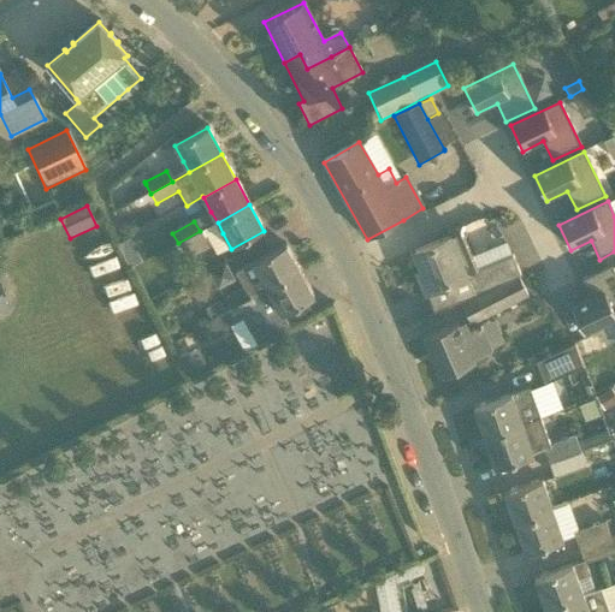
[(200,231),(178,243),(184,255),(206,243),(200,231)]
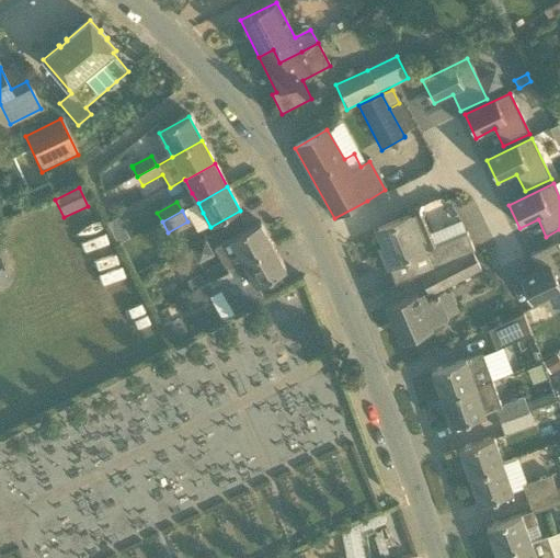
[(379,249),(395,285),(431,270),(472,252),(466,235),(433,248),(419,214),(410,218),(409,217),(377,230),(384,248),(379,249)]
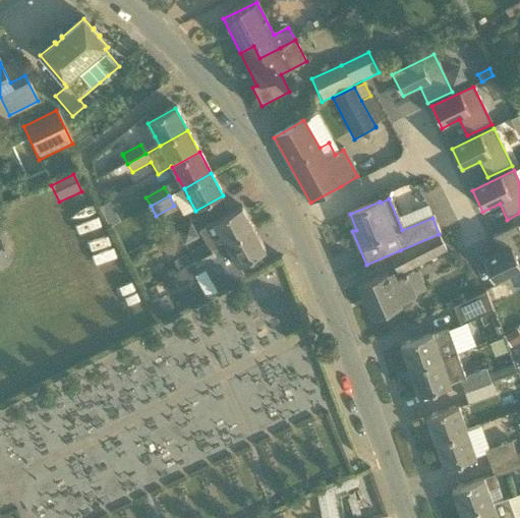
[(110,228),(120,223),(110,205),(100,210),(110,228)]
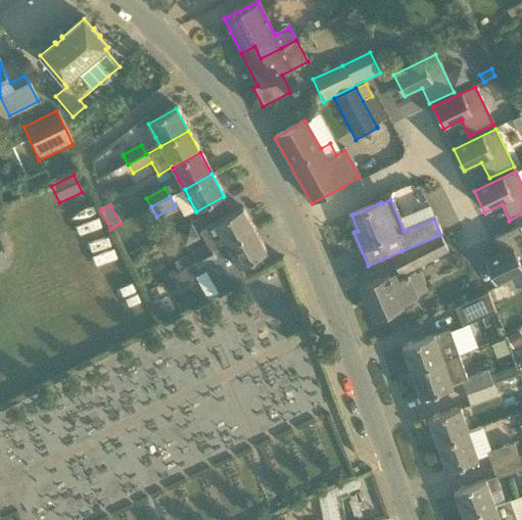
[(227,246),(254,231),(242,209),(200,232),(207,246),(188,256),(193,265),(227,246)]
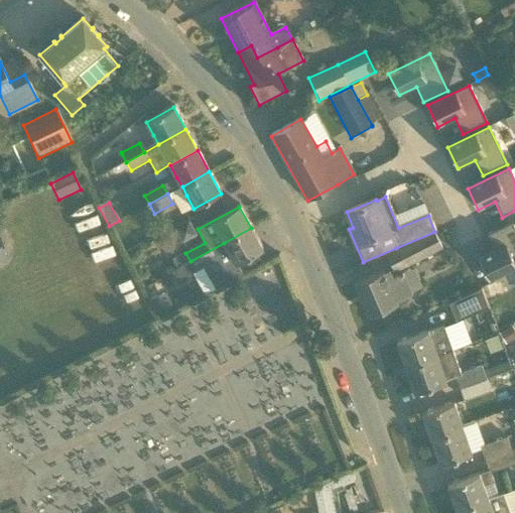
[(488,280),(514,267),(514,231),(511,224),(487,235),(495,251),(478,259),(488,280)]
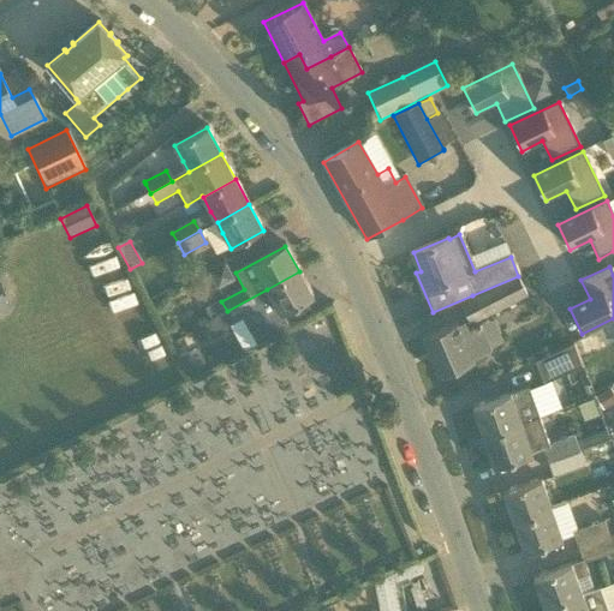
[(267,289),(227,311),(233,322),(242,317),(257,347),(288,330),(281,316),(314,298),(299,271),(267,289)]
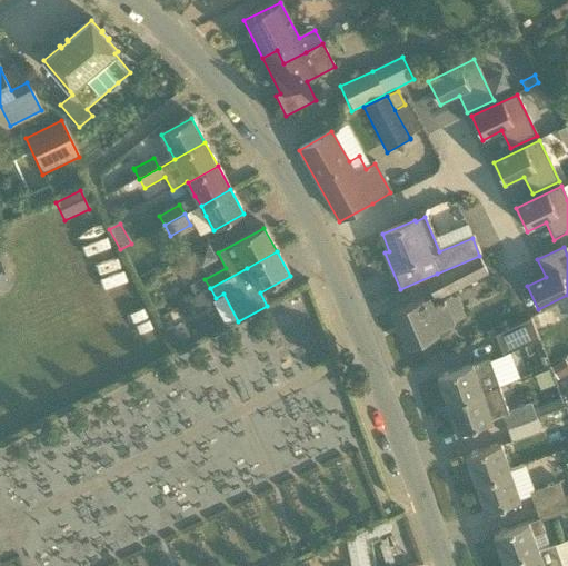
[(435,303),(488,276),(479,259),(426,286),(435,303)]
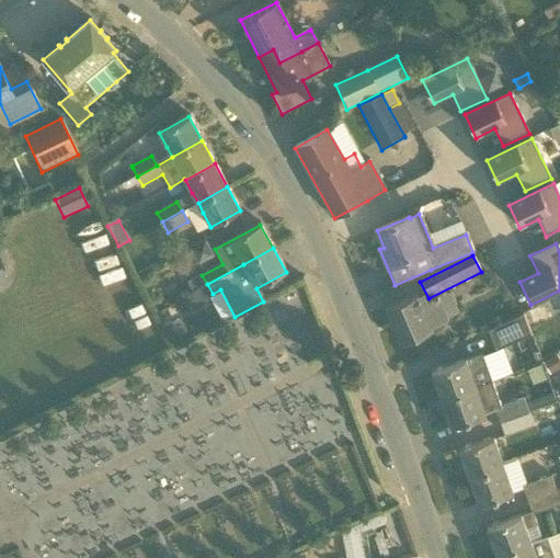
[(198,275),(185,283),(191,292),(203,285),(198,275)]
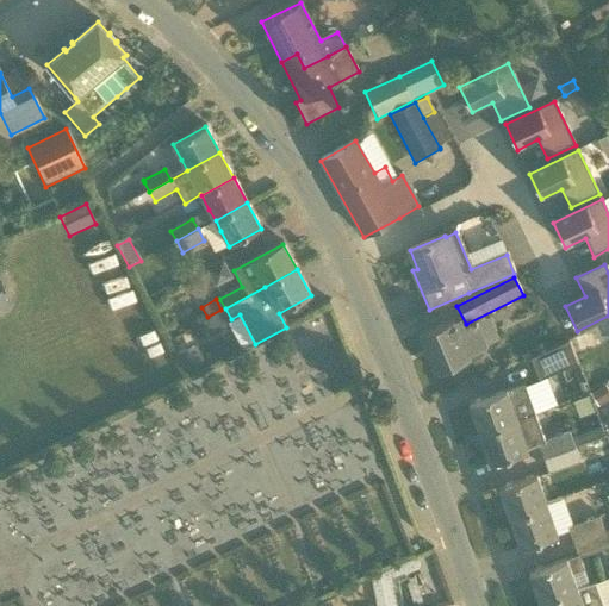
[(458,332),(453,322),(418,337),(434,375),(470,361),(468,358),(486,350),(476,325),(458,332)]
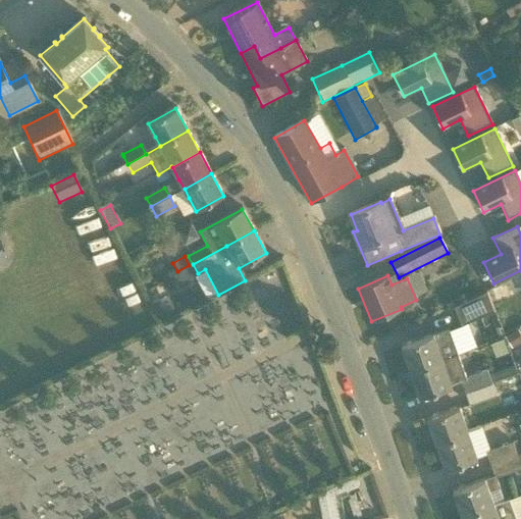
[(493,312),(486,293),(454,308),(462,327),(474,321),(493,312)]
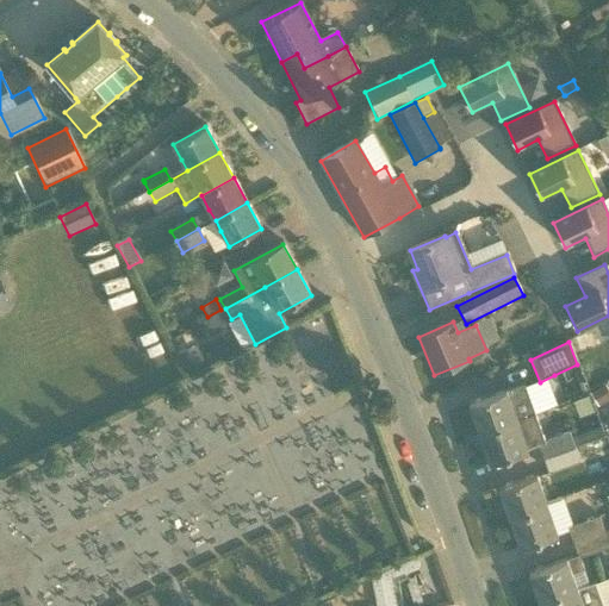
[(184,353),(175,356),(188,379),(207,369),(200,355),(188,361),(184,353)]
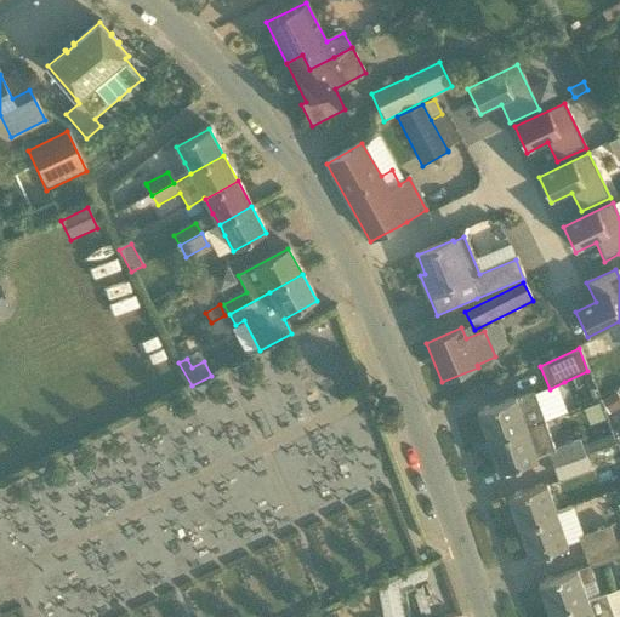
[(488,443),(525,429),(544,422),(533,392),(477,412),(488,443)]
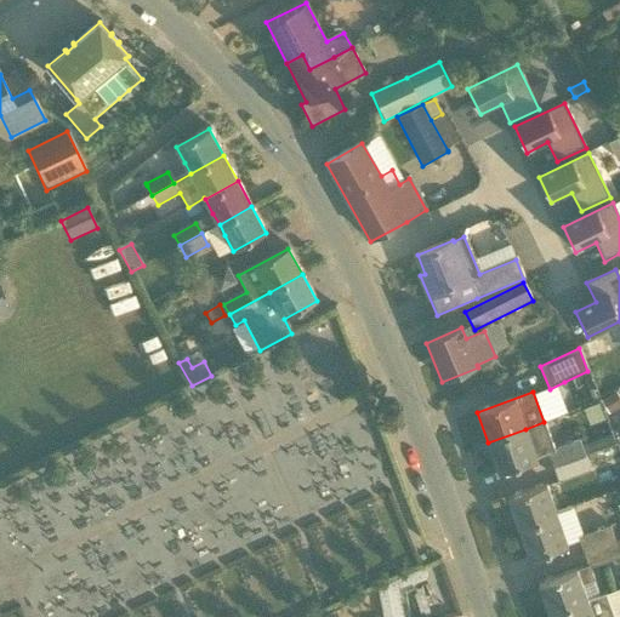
[(555,450),(544,422),(525,429),(488,443),(489,444),(484,446),(489,458),(493,457),(499,473),(547,455),(552,468),(585,457),(581,446),(579,441),(555,450)]
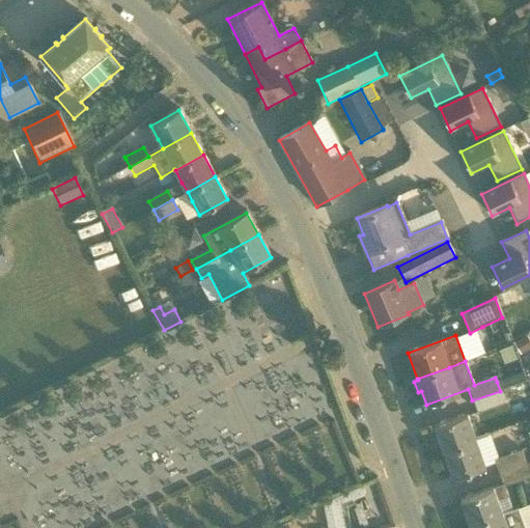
[(500,391),(472,400),(476,413),(477,414),(479,413),(504,404),(500,391)]
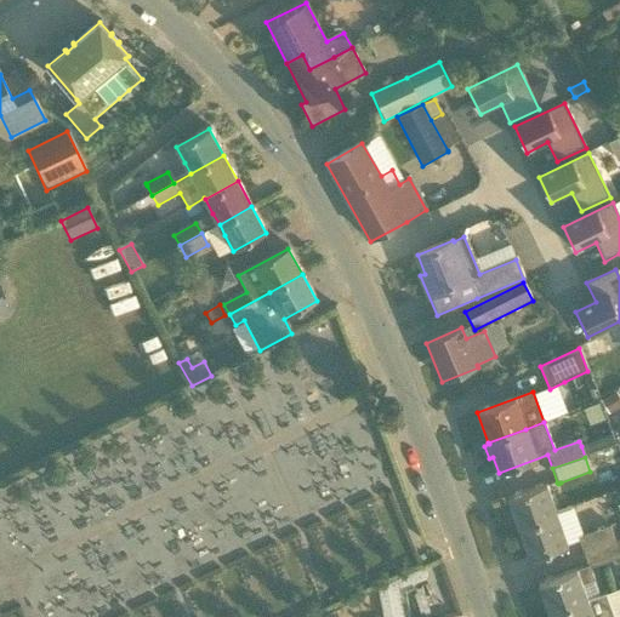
[(518,529),(557,515),(546,484),(507,498),(518,529)]
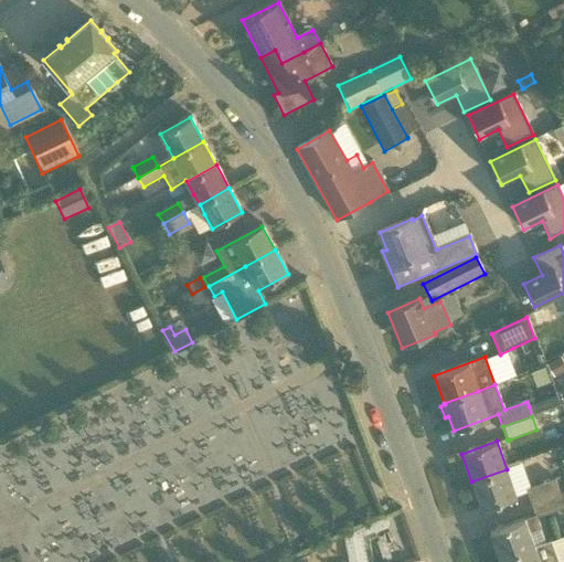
[(481,509),(517,497),(507,469),(471,481),(481,509)]
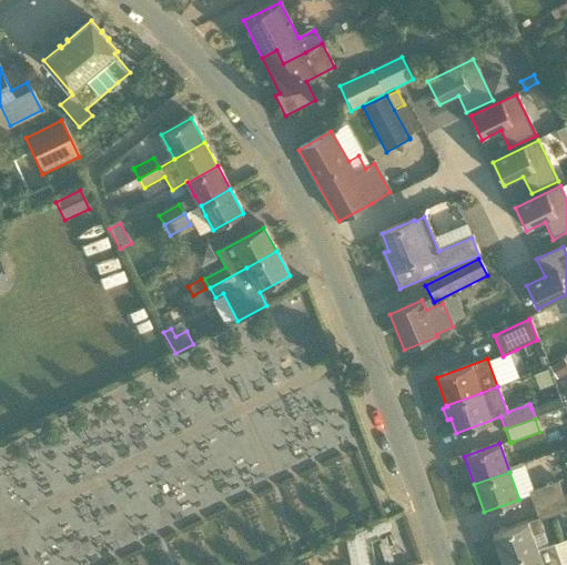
[(529,495),(534,507),(563,496),(558,483),(533,492),(528,493),(529,495)]
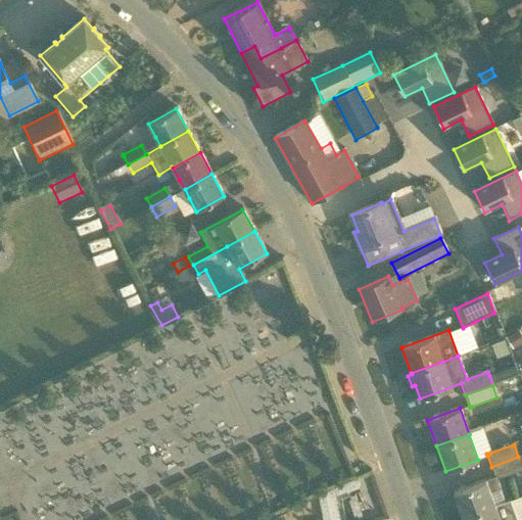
[(521,455),(518,457),(491,467),(495,478),(495,479),(521,470),(521,455)]
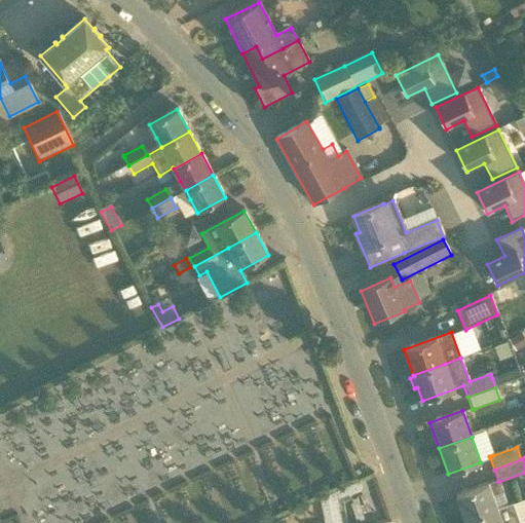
[(465,521),(497,510),(493,496),(502,493),(499,485),(490,488),(488,483),(456,495),(465,521)]
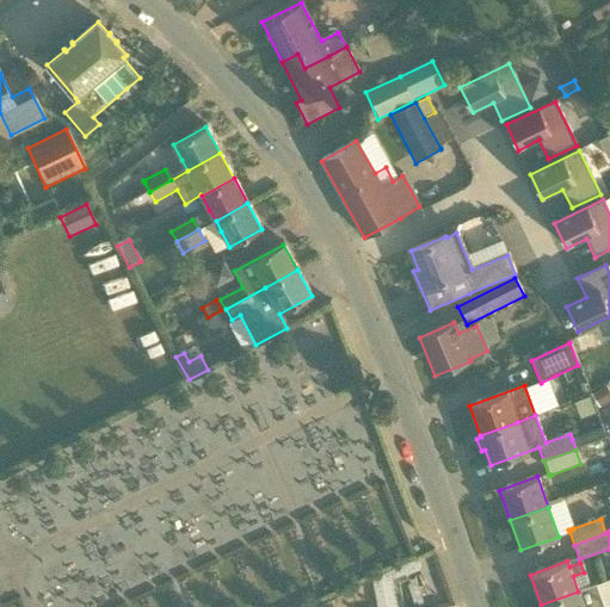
[(395,606),(392,582),(389,574),(373,582),(376,606),(395,606)]
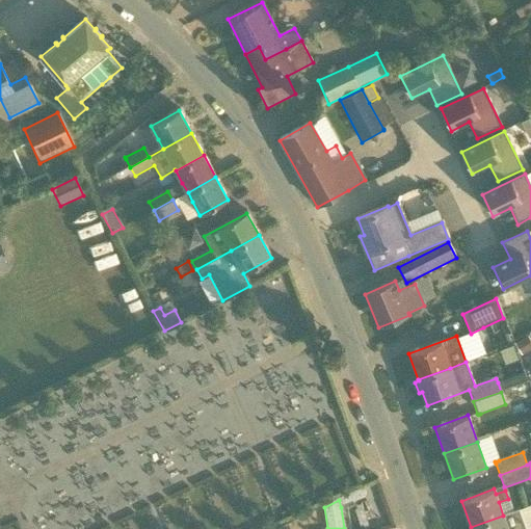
[(526,528),(519,509),(512,511),(503,516),(471,527),(471,528),(526,528)]
